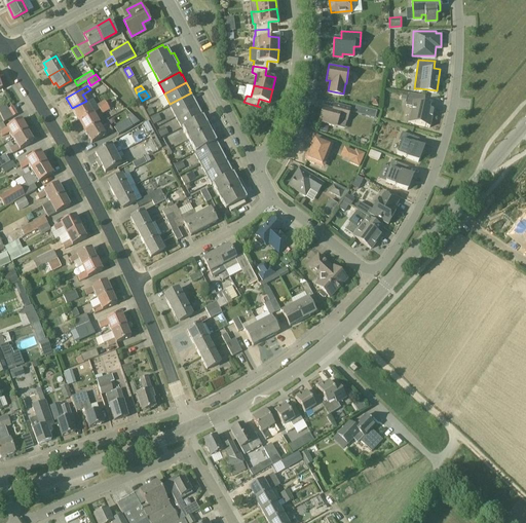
[(433,108),(429,107),(430,103),(423,101),(425,95),(409,90),(407,98),(413,99),(408,120),(429,125),(433,110),(433,108)]
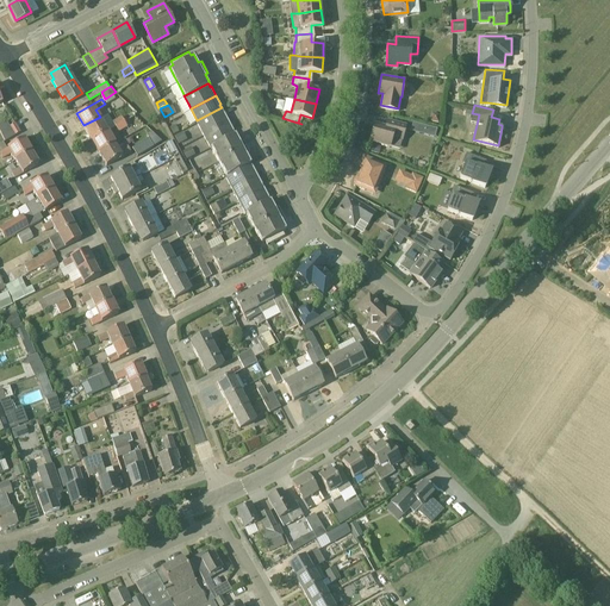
[(222,107),(197,120),(204,132),(229,119),(224,111),(223,112),(222,107)]
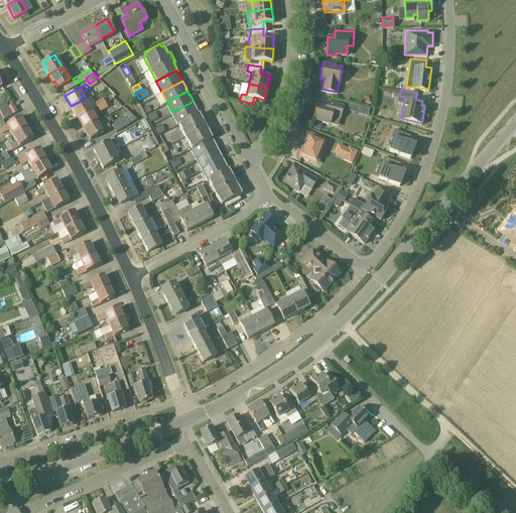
[(108,94),(95,101),(98,106),(105,101),(111,98),(108,94)]
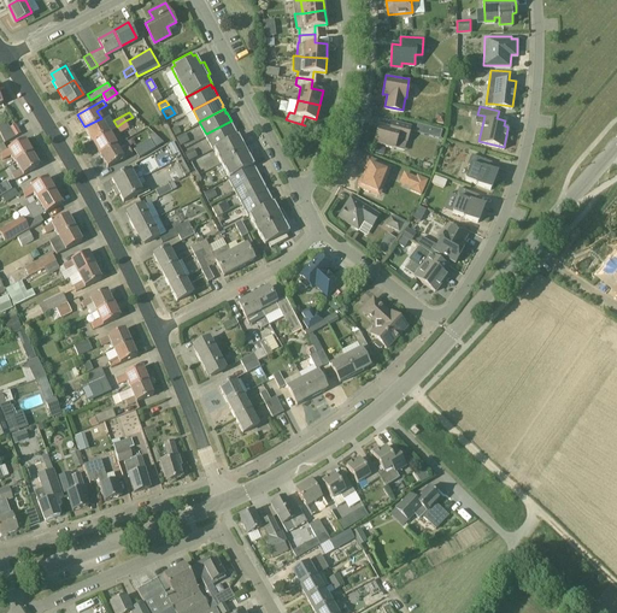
[(436,112),(435,121),(444,122),(445,113),(436,112)]
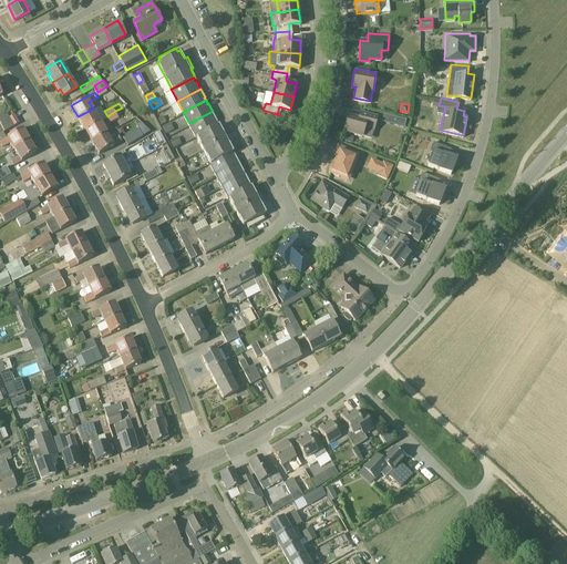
[(93,109),(78,116),(84,129),(100,120),(93,109)]
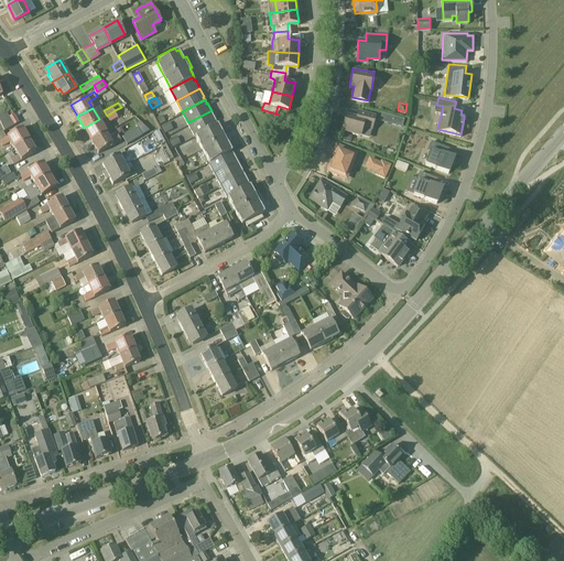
[(13,112),(10,115),(7,109),(0,112),(0,118),(4,128),(7,127),(19,120),(13,112)]
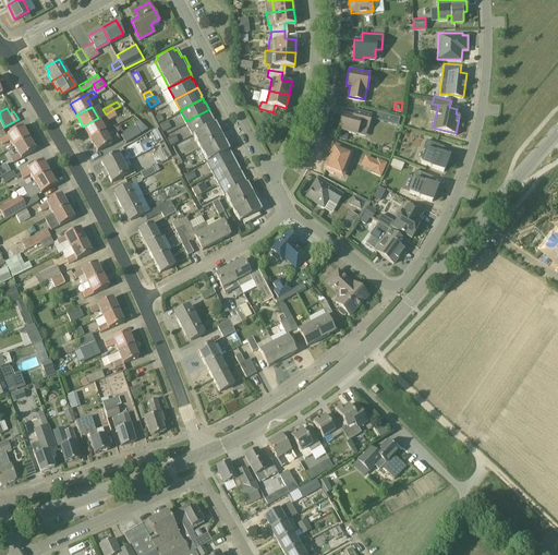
[(372,112),(354,108),(353,115),(342,111),(338,128),(356,132),(359,123),(367,127),(372,112)]
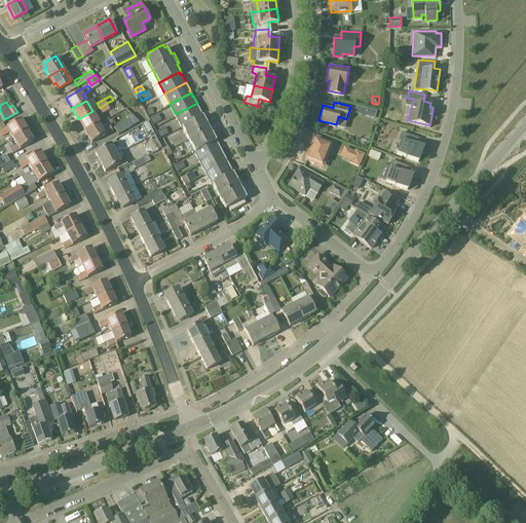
[(107,103),(100,108),(102,112),(110,107),(107,103)]
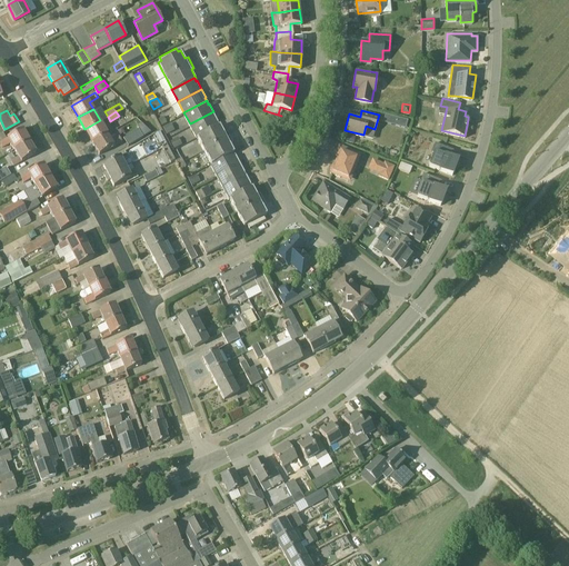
[(213,111),(190,123),(193,131),(197,137),(197,136),(219,125),(219,123),(217,121),(218,120),(217,118),(213,111)]
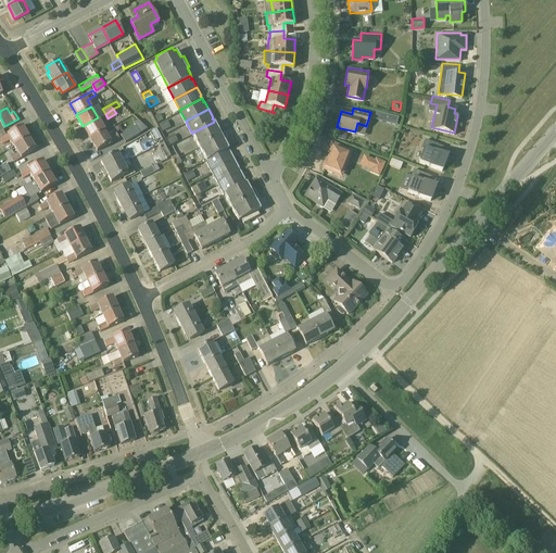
[(386,121),(388,112),(377,110),(375,117),(386,121)]
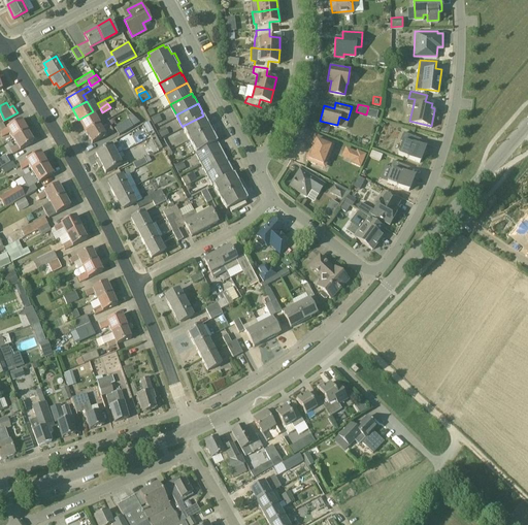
[(152,106),(146,108),(151,115),(155,112),(152,106)]
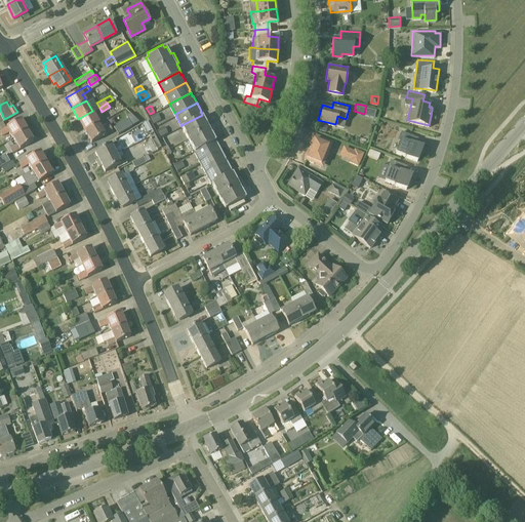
[(85,130),(98,122),(92,111),(78,119),(85,130)]
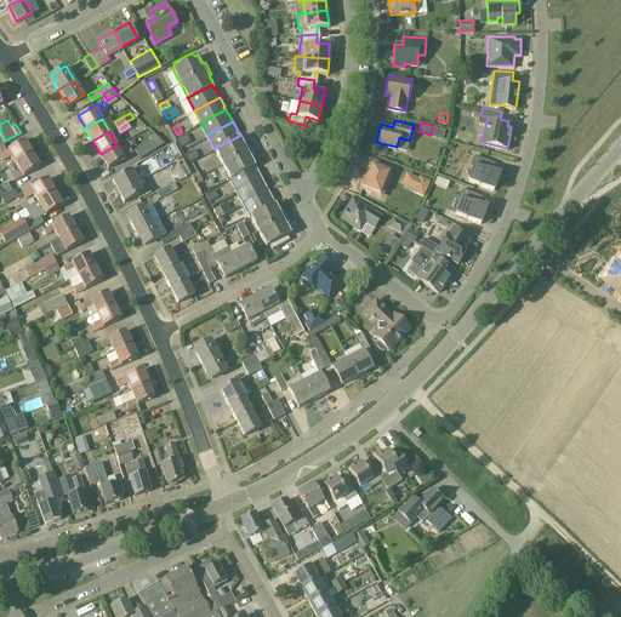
[(178,137),(182,144),(191,140),(187,131),(178,137)]
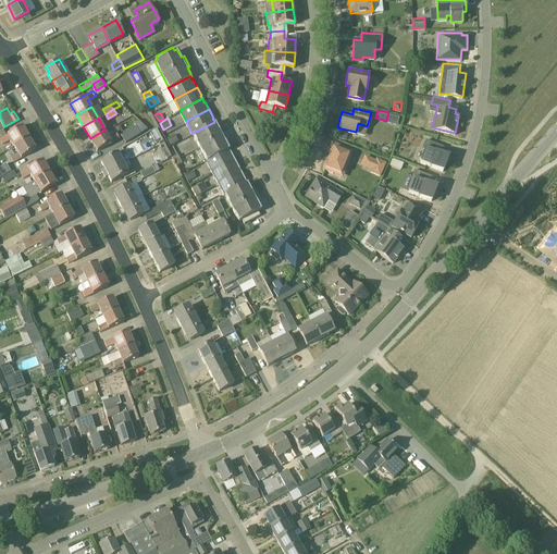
[(230,147),(225,140),(225,139),(227,138),(224,131),(222,127),(219,128),(217,124),(214,121),(214,122),(193,133),(195,136),(199,145),(203,152),(207,159),(227,148),(229,148),(230,147)]
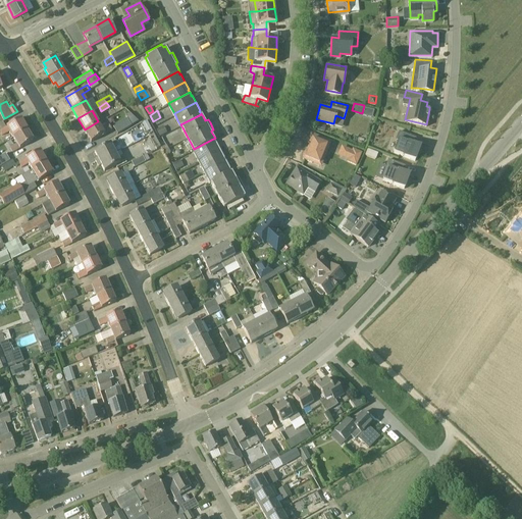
[(20,116),(7,124),(0,128),(2,133),(9,128),(13,136),(27,127),(20,116)]
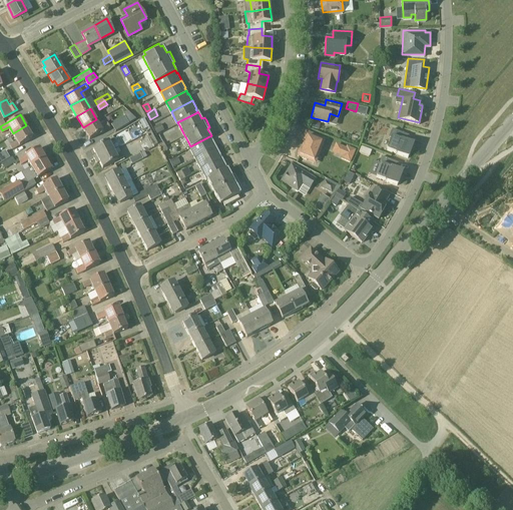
[(125,115),(111,123),(114,129),(129,120),(125,115)]
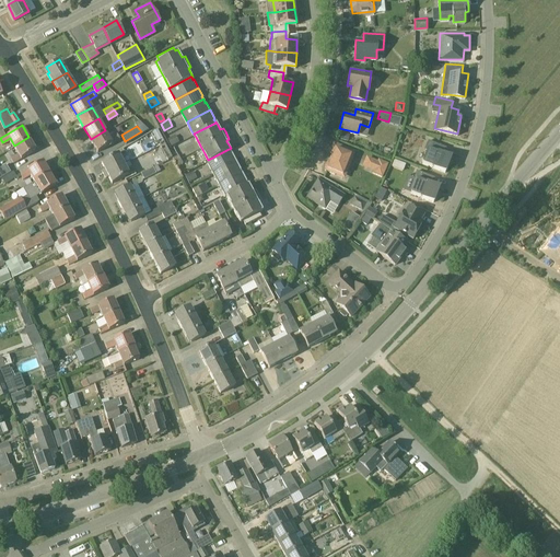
[(120,137),(117,132),(109,137),(105,130),(91,139),(97,150),(120,137)]
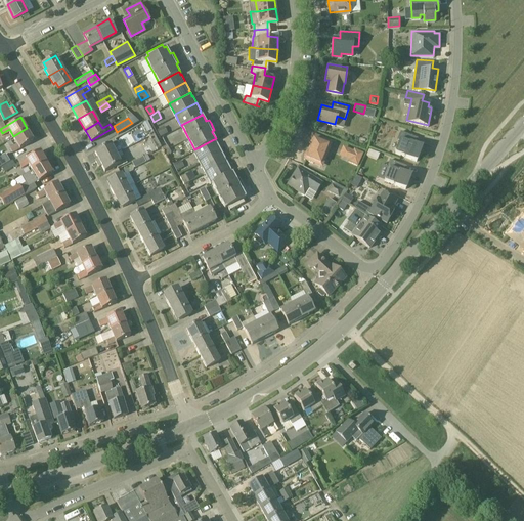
[(164,124),(157,128),(160,135),(162,134),(168,131),(164,124)]
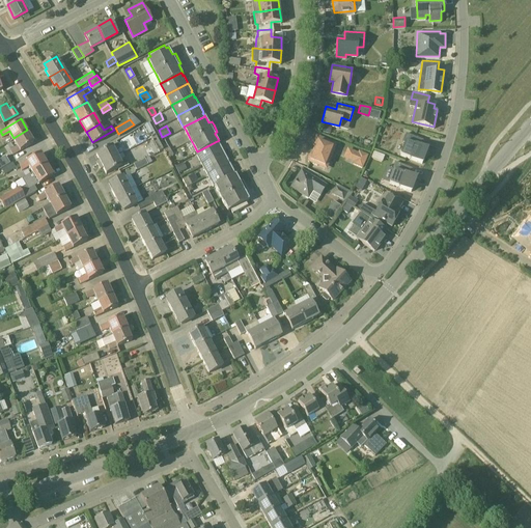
[(14,138),(17,144),(10,148),(12,154),(33,141),(27,130),(14,138)]
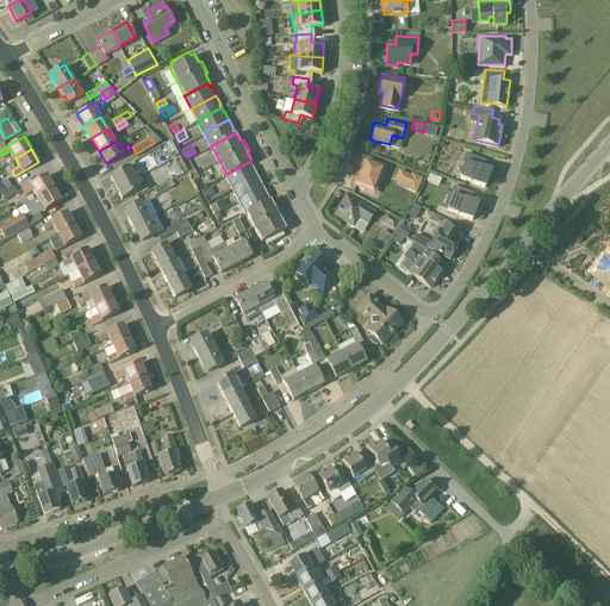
[(491,169),(484,167),(486,158),(466,151),(464,160),(466,160),(460,175),(485,186),(491,169)]
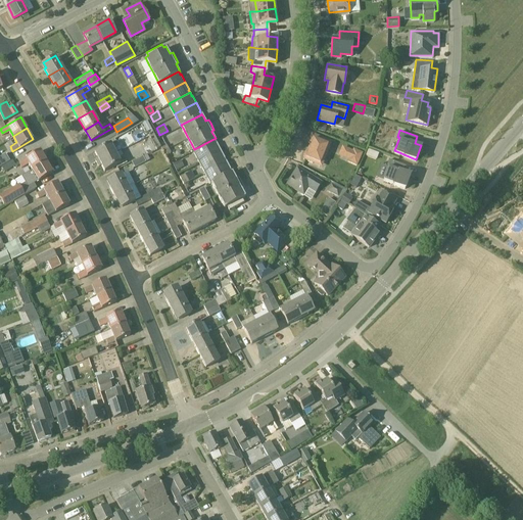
[(330,144),(327,143),(329,139),(312,132),(308,140),(312,142),(308,149),(307,149),(305,150),(304,152),(303,154),(303,157),(313,160),(314,159),(320,161),(323,154),(325,155),(330,144)]
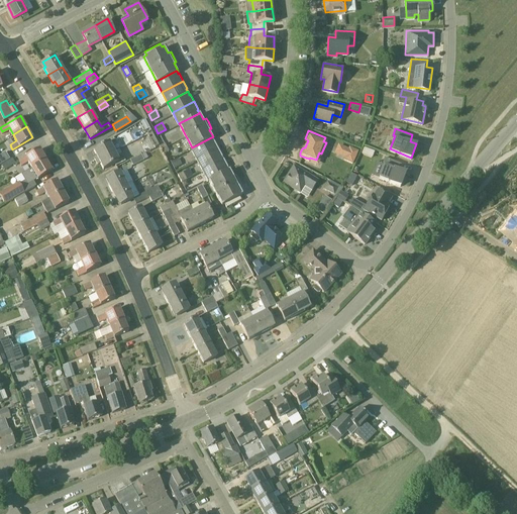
[(96,160),(114,150),(111,144),(116,141),(114,137),(93,148),(96,153),(94,155),(96,160)]
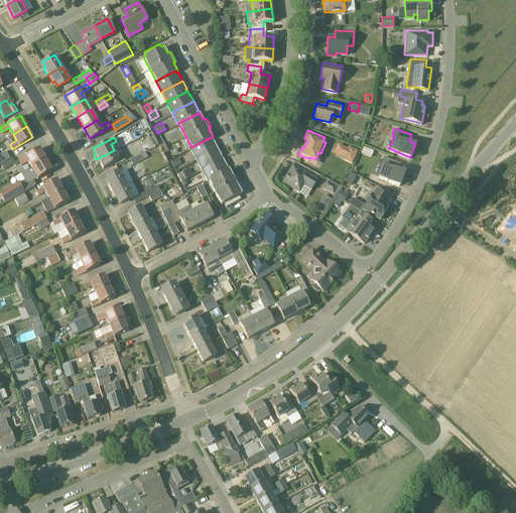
[(213,139),(212,137),(211,137),(191,147),(190,147),(191,149),(197,158),(218,147),(214,139),(213,140),(213,139)]
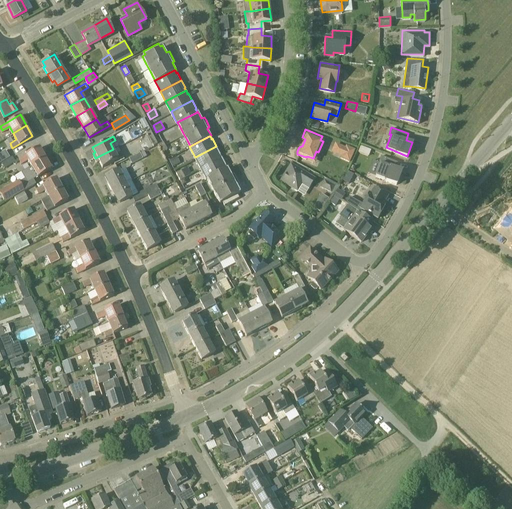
[(163,140),(158,143),(162,150),(167,148),(163,140)]
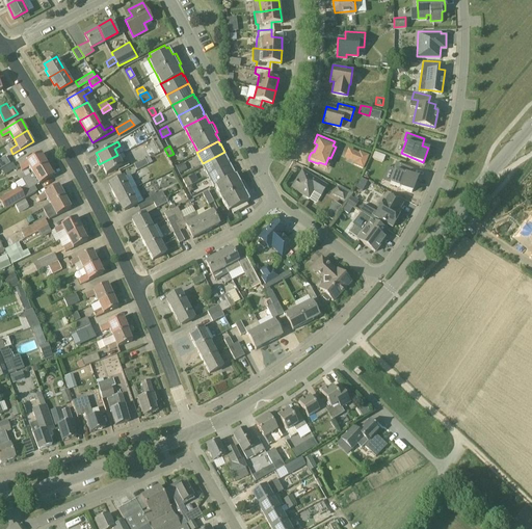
[(369,154),(360,150),(358,151),(354,160),(353,163),(363,166),(369,154)]
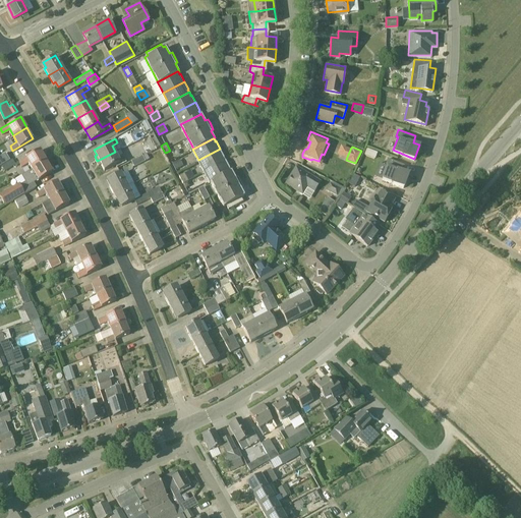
[(378,151),(366,147),(364,153),(374,158),(378,151)]
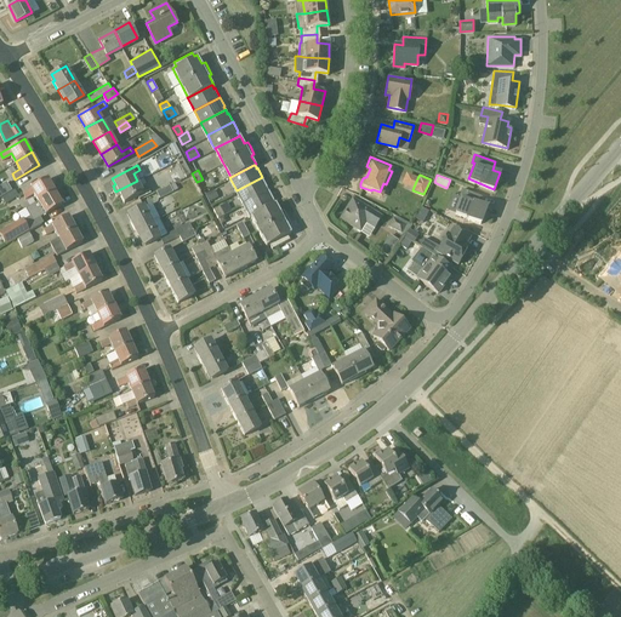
[(46,177),(22,192),(26,196),(34,192),(38,199),(55,189),(46,177)]
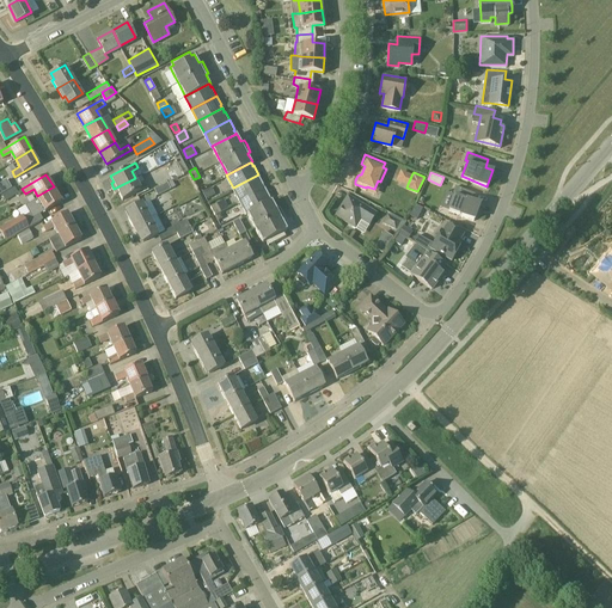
[(263,182),(258,174),(233,188),(237,196),(239,200),(264,186),(262,184),(263,183),(263,182)]
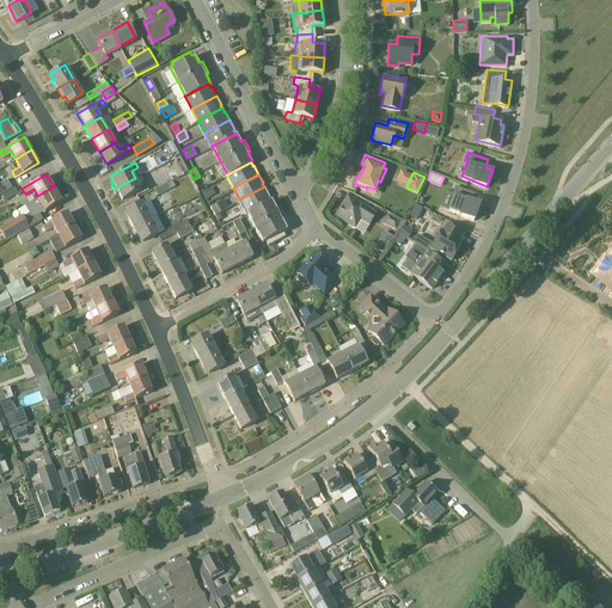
[(0,192),(1,192),(12,186),(6,177),(0,180),(0,192)]
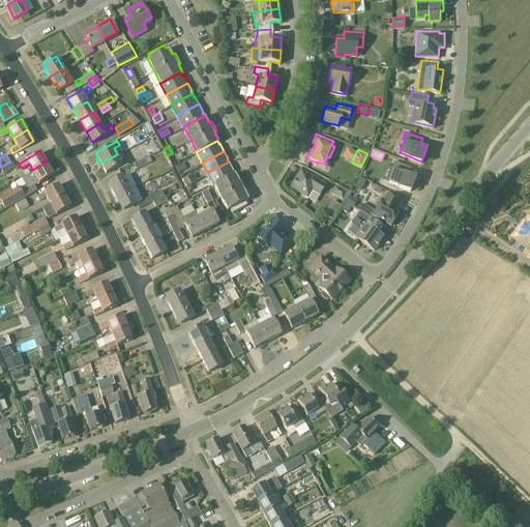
[(127,160),(125,156),(119,159),(117,154),(98,164),(100,167),(102,166),(106,172),(127,160)]
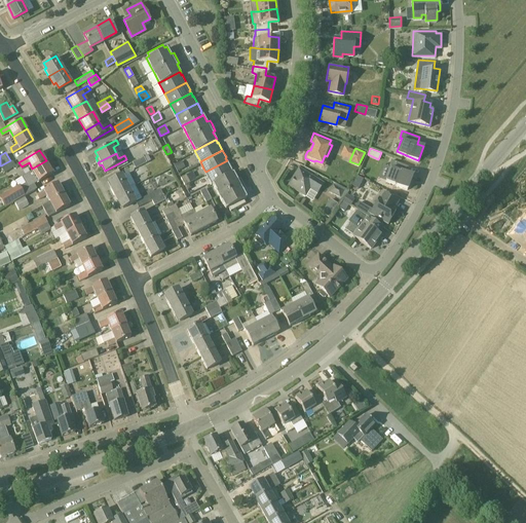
[(144,155),(133,161),(136,166),(146,160),(144,155)]
